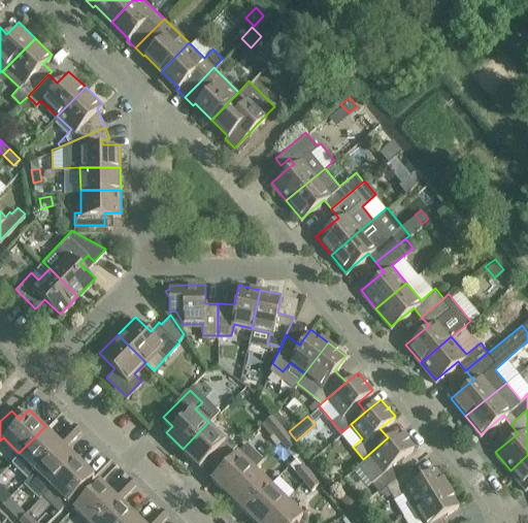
[(74,422),(66,430),(72,436),(80,428),(74,422)]
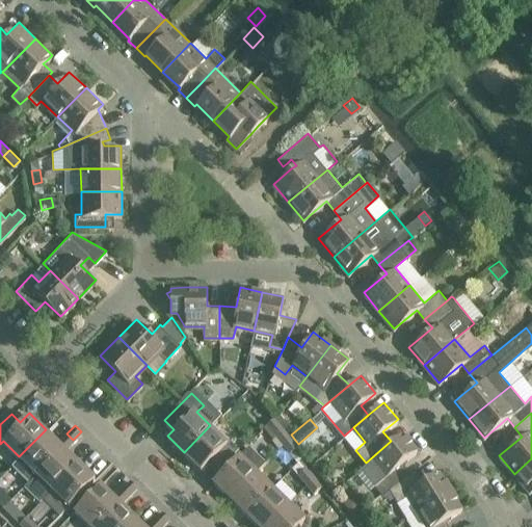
[(218,468),(231,455),(239,447),(230,438),(227,441),(210,425),(184,452),(201,469),(210,459),(218,468)]
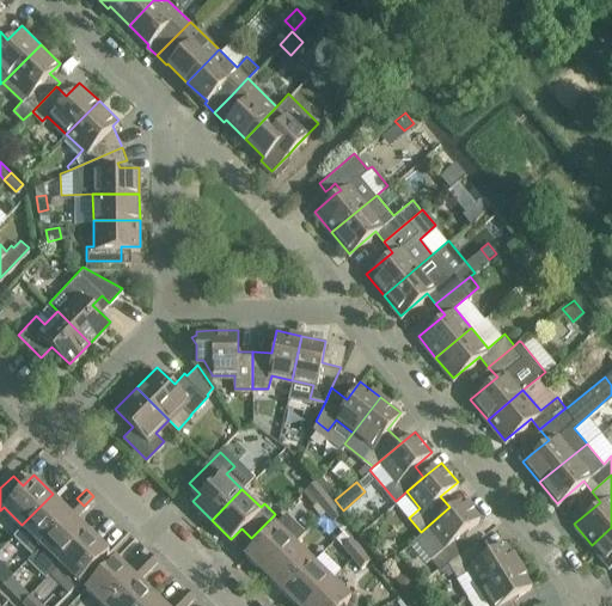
[(316,497),(324,507),(332,501),(324,490),(316,497)]
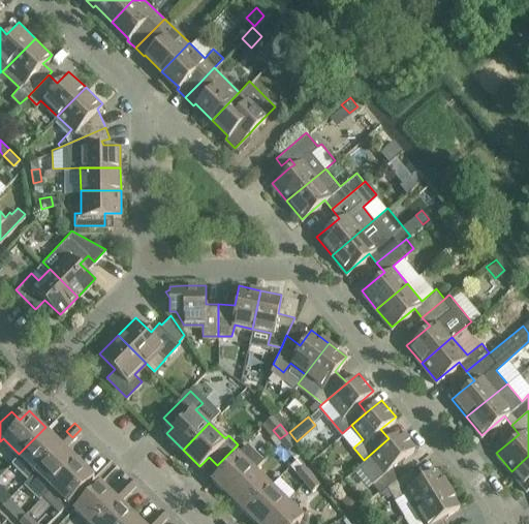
[(45,427),(19,454),(11,461),(28,478),(61,442),(64,447),(64,445),(72,437),(66,431),(58,439),(45,427)]
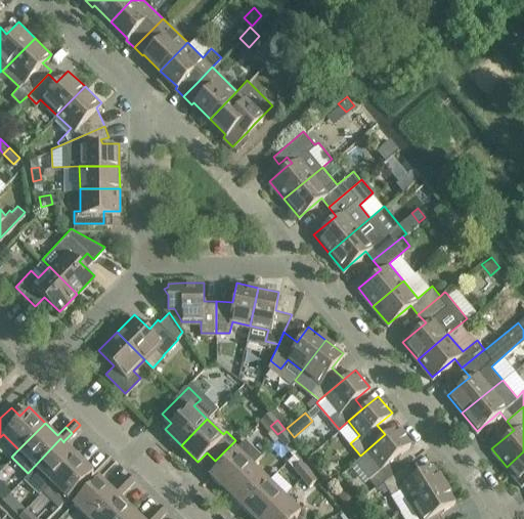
[(385,434),(360,456),(354,462),(376,487),(384,481),(403,464),(395,453),(410,442),(396,425),(385,434)]
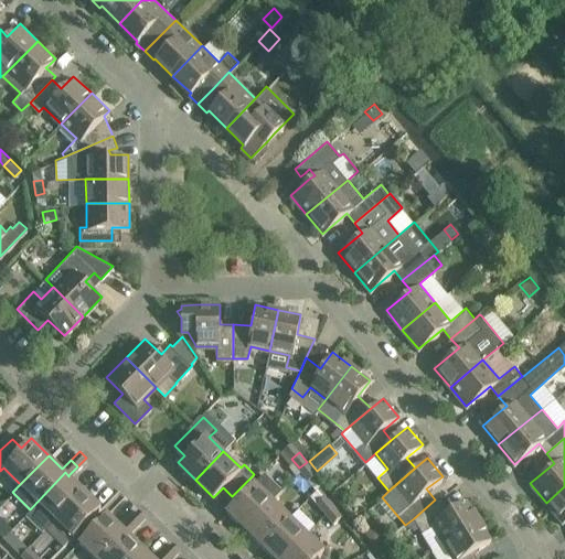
[(316,472),(307,462),(299,468),(308,479),(316,472)]
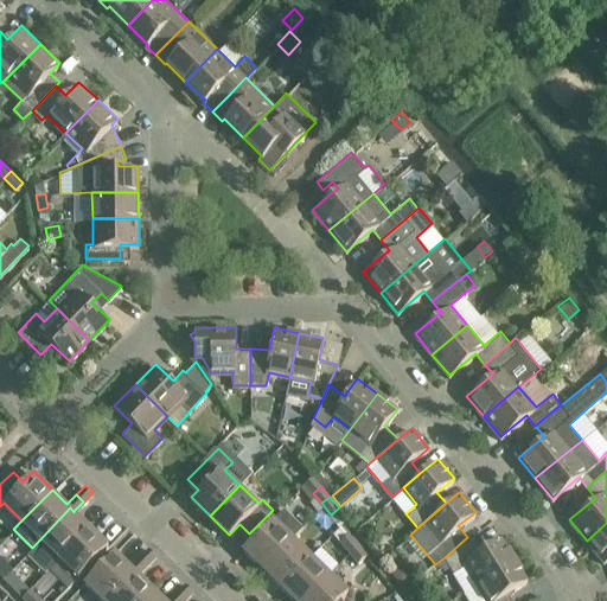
[(262,567),(292,536),(302,525),(283,506),(243,548),(262,567)]
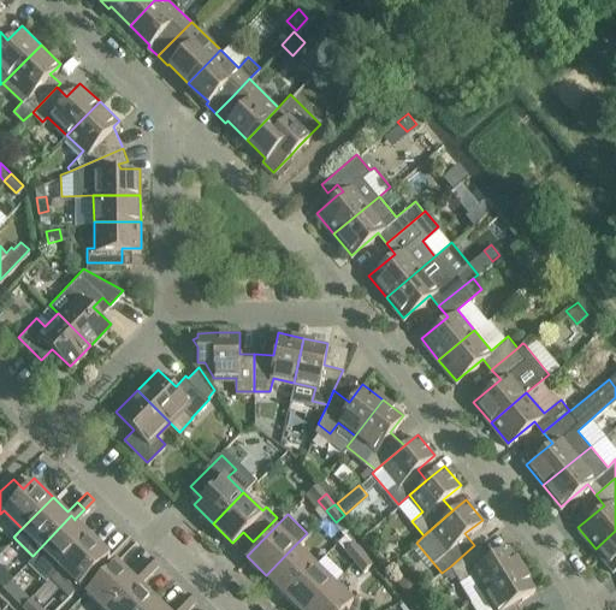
[(46,579),(60,564),(90,533),(75,519),(75,520),(71,515),(33,556),(28,561),(46,579)]
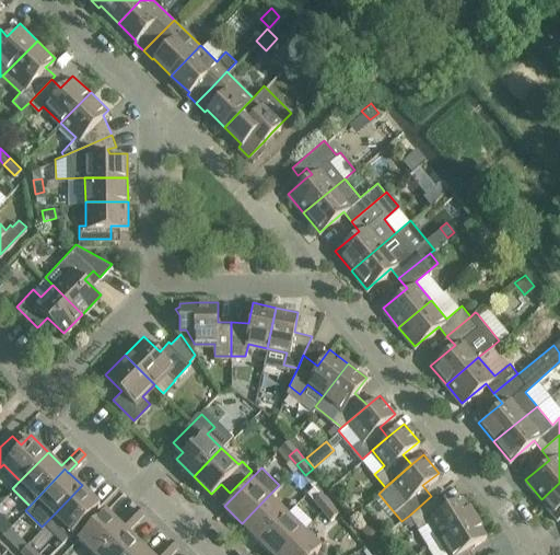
[(559,483),(541,499),(557,518),(559,515),(559,483)]
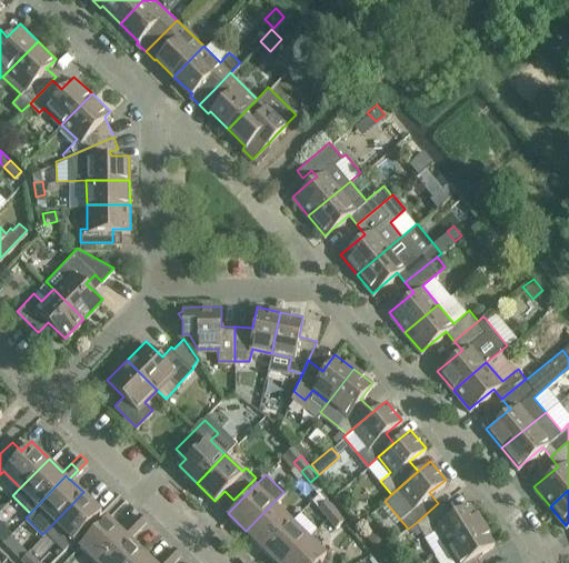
[(73,539),(101,510),(83,492),(56,521),(73,539)]
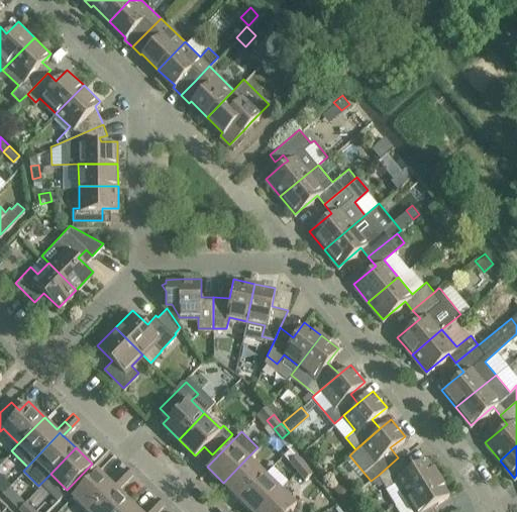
[(298,468),(304,463),(297,453),(290,459),(298,468)]
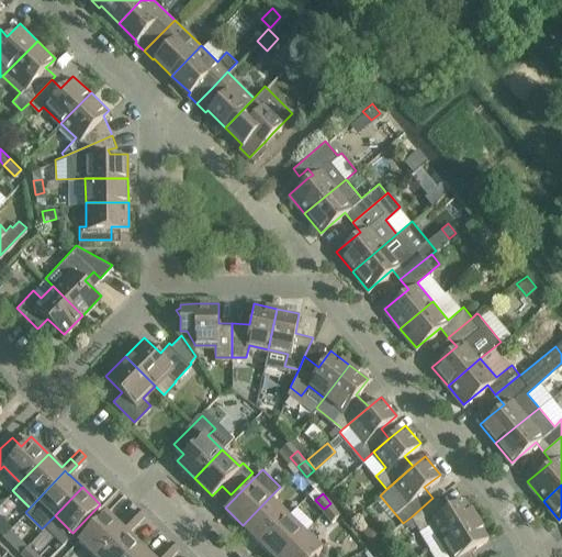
[(412,516),(419,530),(429,546),(440,539),(475,517),(463,498),(446,508),(437,494),(433,498),(412,516)]
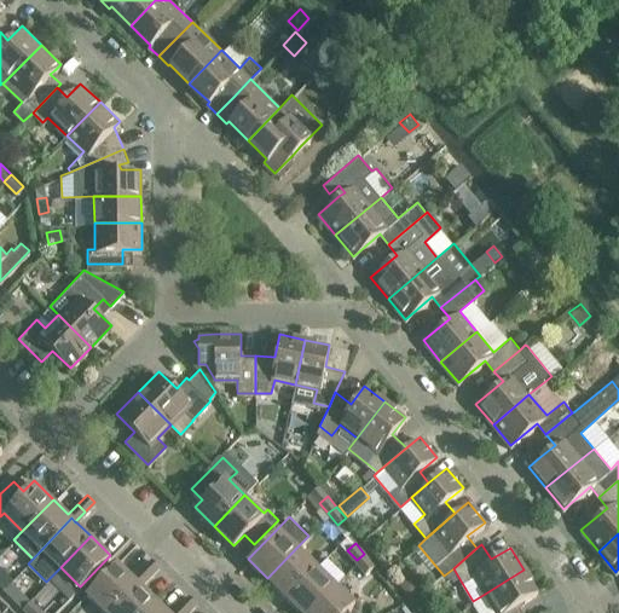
[(267,578),(285,596),(317,565),(298,547),(267,578)]
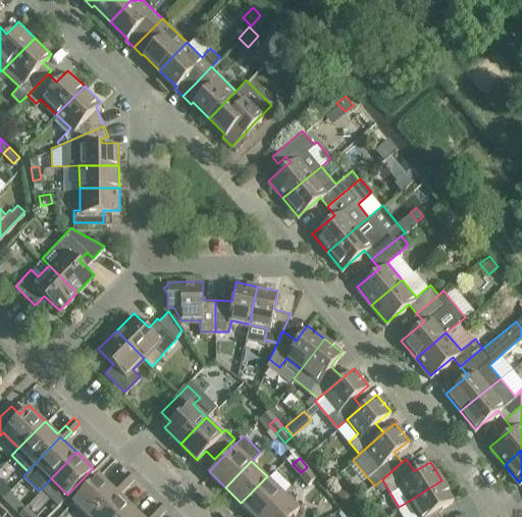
[(315,475),(307,467),(301,472),(308,481),(315,475)]
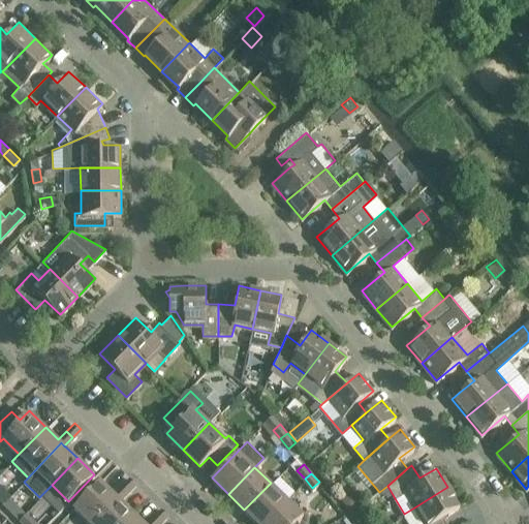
[(129,476),(121,485),(128,491),(136,483),(129,476)]
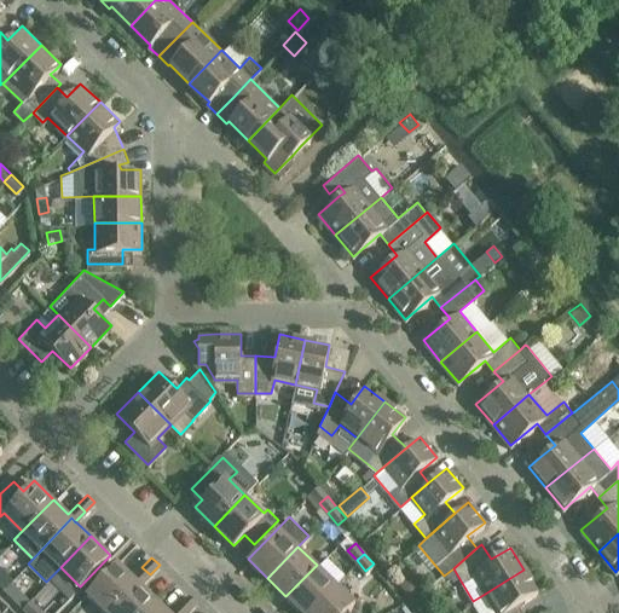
[(132,577),(116,561),(86,593),(105,612),(136,580),(140,585),(140,584),(150,574),(142,567),(132,577)]
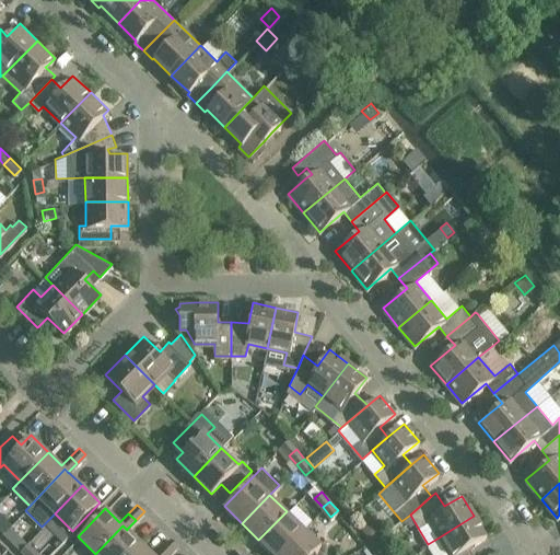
[(0,510),(0,529),(3,532),(12,523),(0,510)]
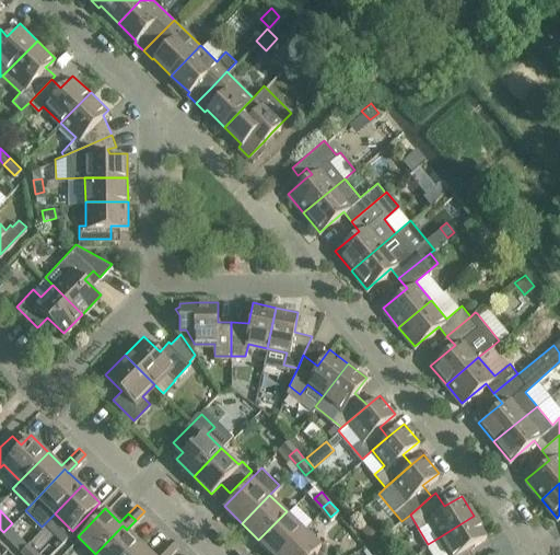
[(273,554),(277,554),(303,528),(287,511),(258,540),(273,554)]
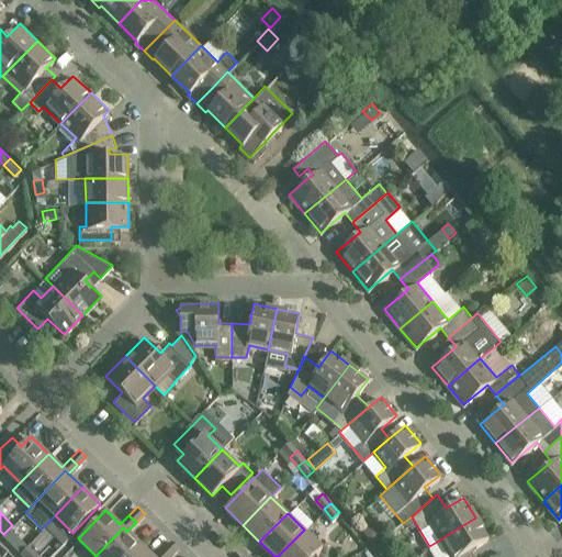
[(475,517),(440,539),(450,556),(448,556),(475,556),(471,547),(489,536),(475,517)]
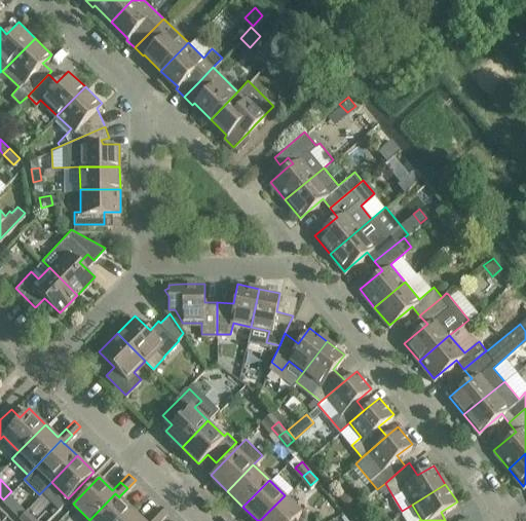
[(89,520),(88,520),(119,520),(132,509),(129,507),(132,505),(126,499),(124,501),(119,496),(119,497),(115,493),(89,520)]
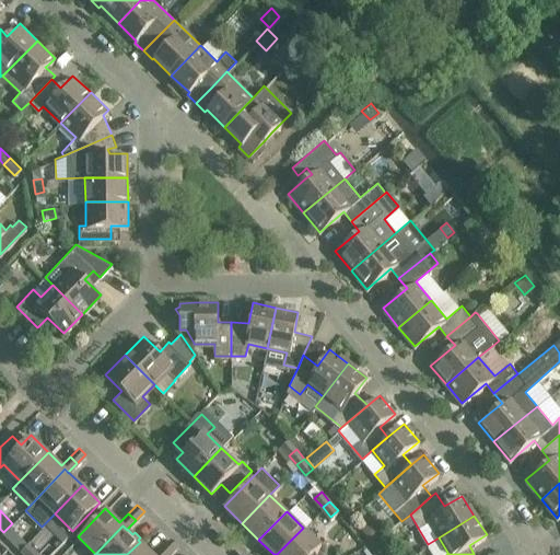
[(311,554),(321,545),(303,528),(277,554),(311,554)]
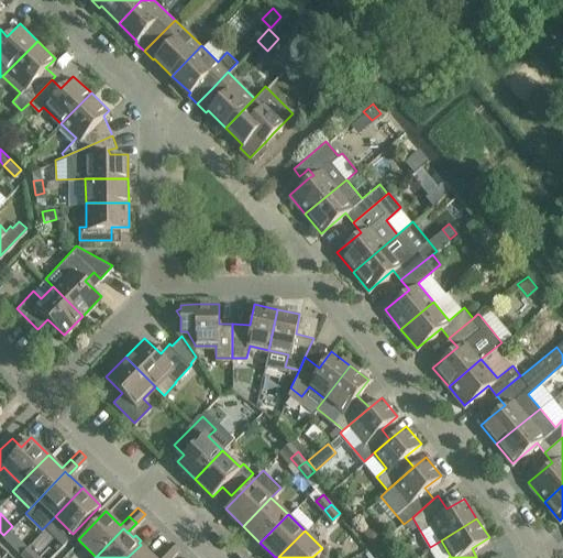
[(172,540),(163,549),(170,556),(179,547),(172,540)]
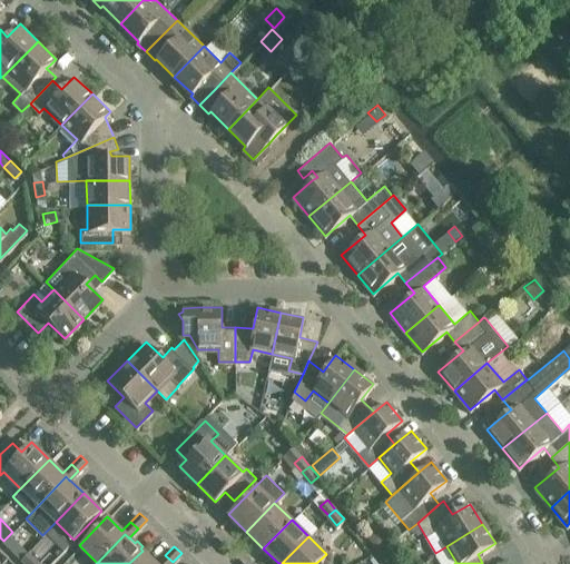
[(41,563),(28,551),(20,557),(27,563),(41,563)]
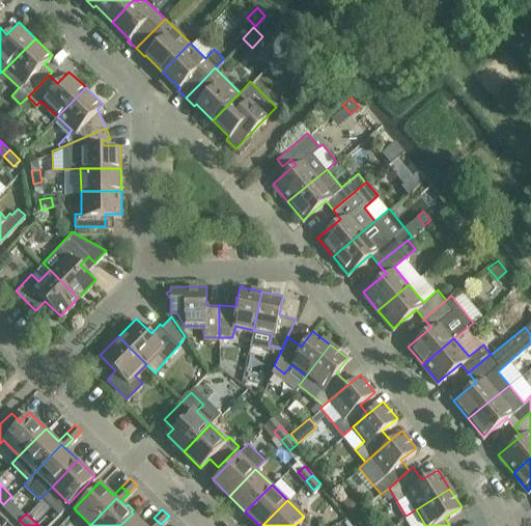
[(120,525),(158,525),(161,524),(154,518),(146,525),(133,514),(120,525)]
